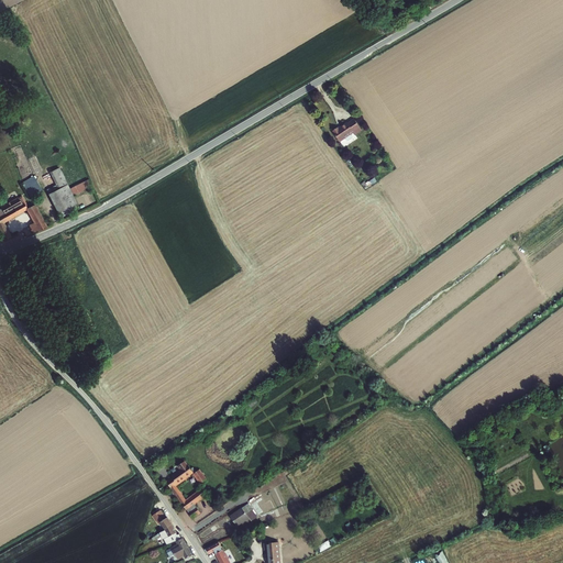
[(339,127),(332,131),(340,142),(354,132),(355,134),(362,130),(354,118),(348,122),(348,121),(339,127)]
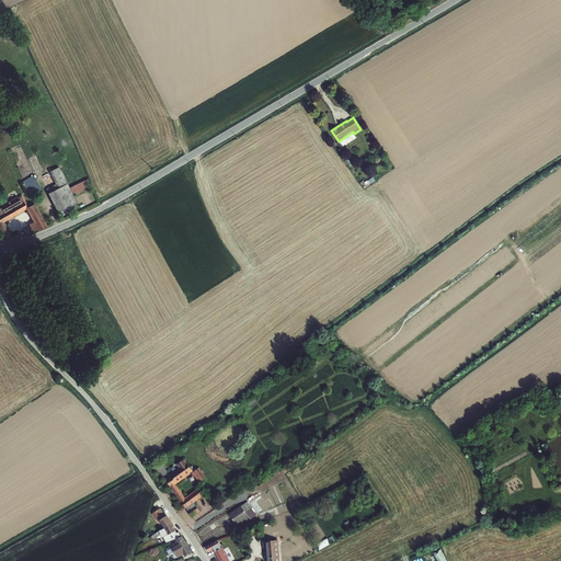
[(70,187),(59,167),(49,171),(58,187),(48,193),(58,212),(78,203),(73,194),(91,185),(88,179),(70,187)]
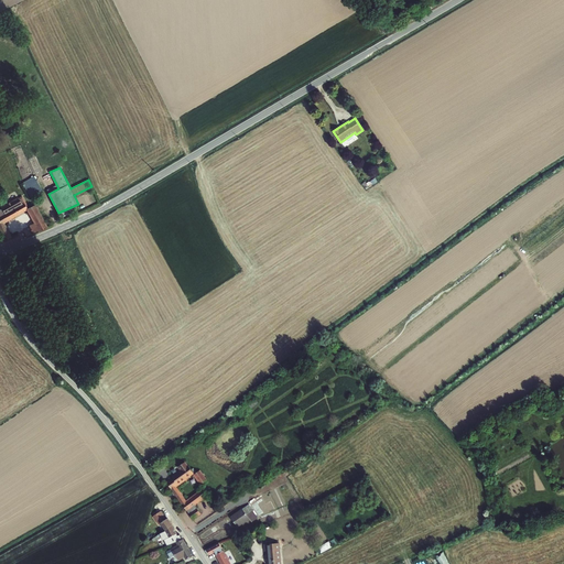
[(43,190),(34,176),(22,183),(31,197),(43,190)]
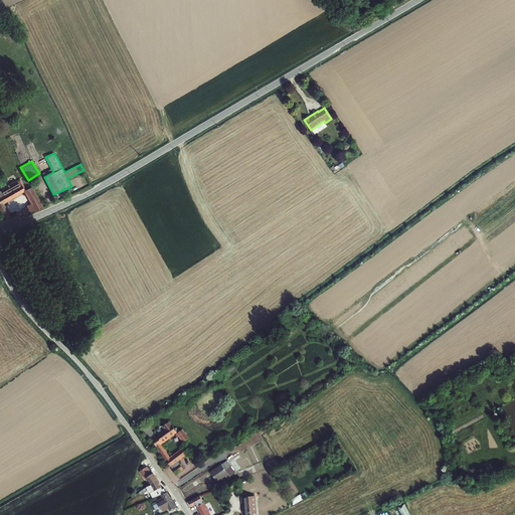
[(0,210),(4,220),(11,217),(5,205),(4,205),(4,204),(24,192),(24,190),(26,189),(20,178),(17,181),(16,180),(1,188),(2,190),(0,191),(0,210)]
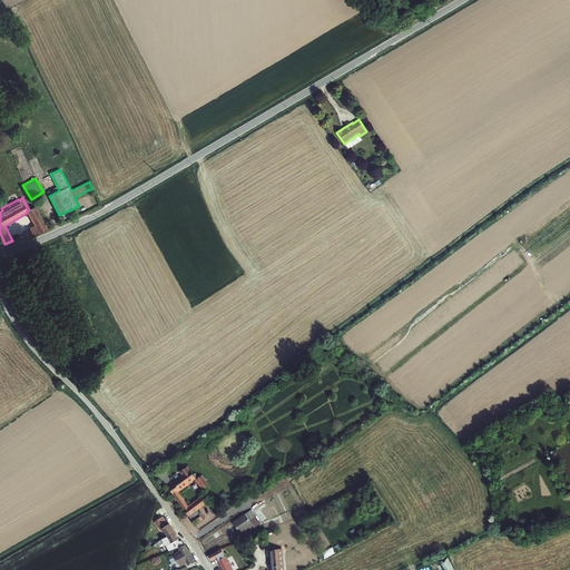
[(33,237),(49,229),(36,206),(29,209),(27,210),(27,213),(35,225),(29,227),(33,237)]
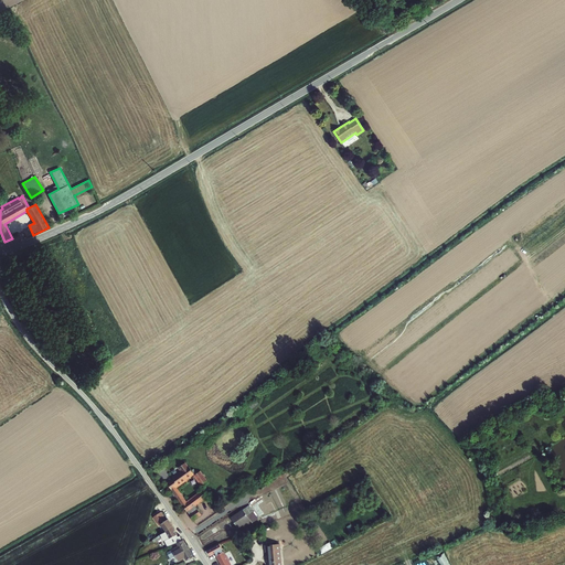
[(194,475),(185,462),(178,468),(181,471),(172,477),(173,479),(168,483),(172,490),(171,490),(190,514),(198,509),(196,507),(198,505),(196,505),(201,502),(202,503),(208,498),(201,491),(187,501),(178,488),(194,475)]
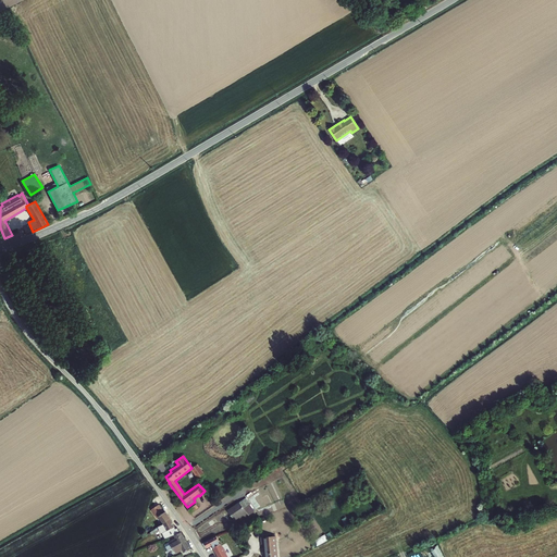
[(197,465),(192,469),(198,480),(205,474),(199,466),(199,465),(198,463),(197,463),(197,465)]
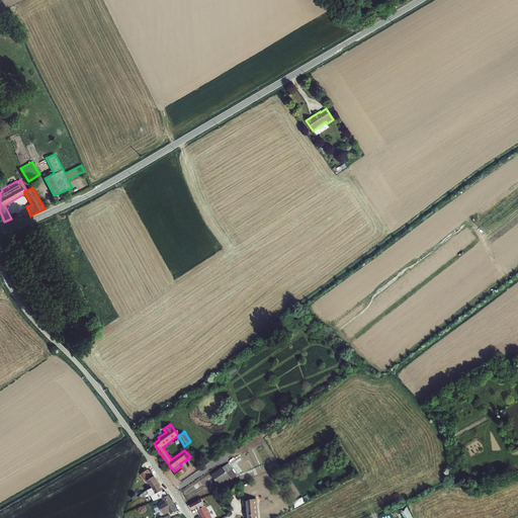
[(219,485),(230,477),(232,480),(237,476),(229,463),(211,475),(219,485)]
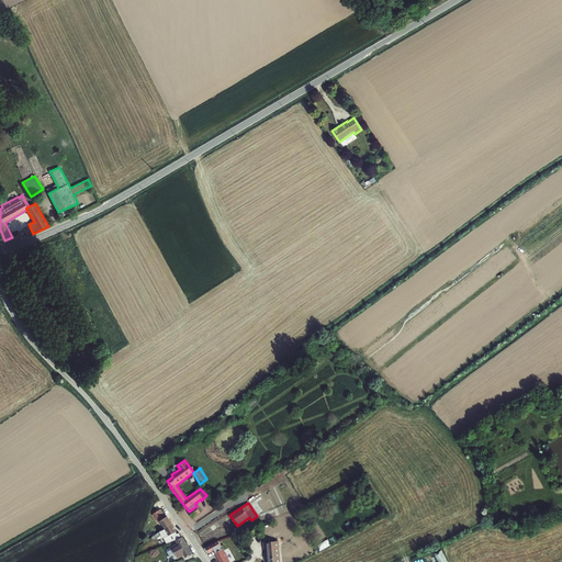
[(165,528),(172,524),(168,516),(167,517),(161,509),(157,512),(155,514),(153,515),(158,524),(160,521),(165,528)]
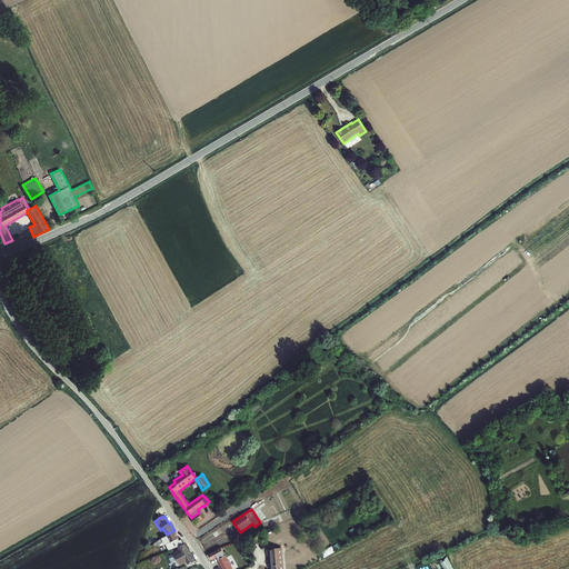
[(167,536),(161,538),(156,542),(158,545),(163,541),(166,545),(169,551),(178,547),(185,545),(181,539),(180,540),(175,530),(167,535),(167,536)]
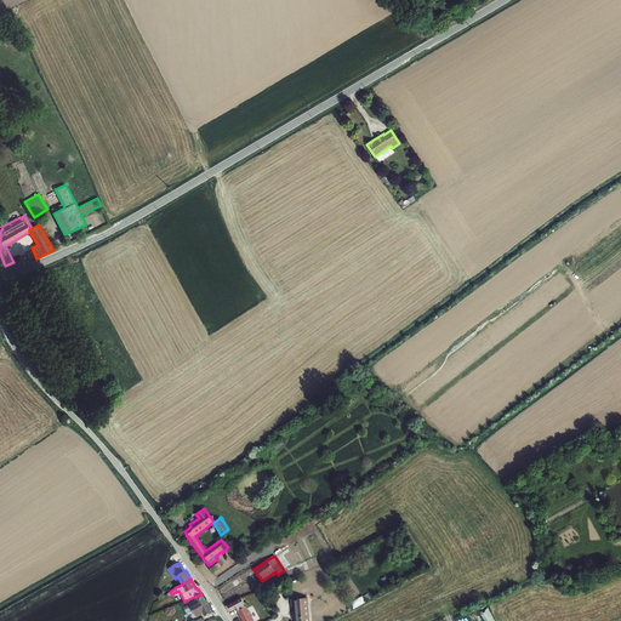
[(212,613),(203,593),(201,594),(194,597),(195,600),(189,604),(183,608),(187,614),(193,611),(197,617),(204,614),(205,616),(212,613)]
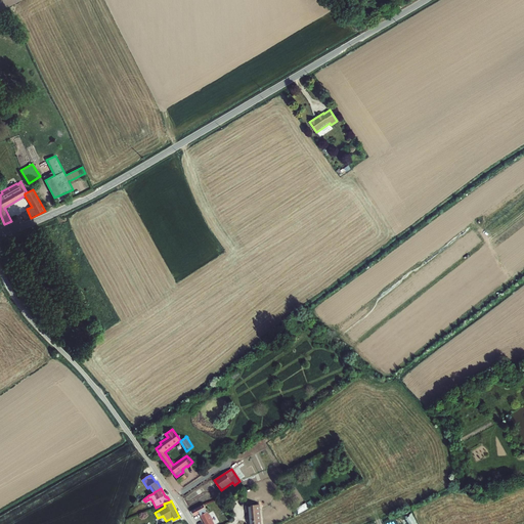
[(296,509),(299,514),(309,509),(306,503),(296,509)]
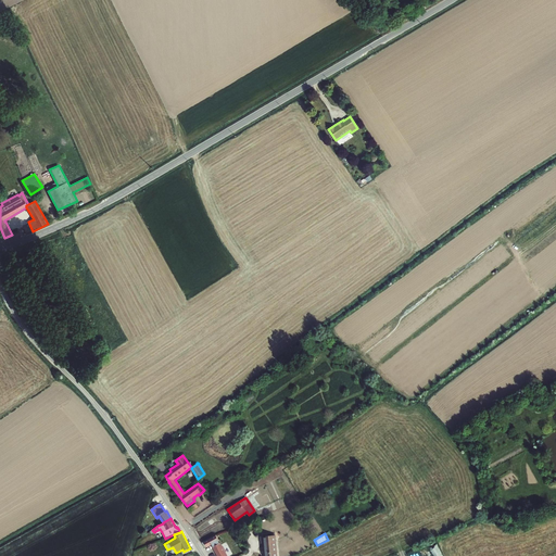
[(213,546),(213,547),(217,555),(228,555),(226,553),(227,552),(224,547),(223,547),(220,542),(219,543),(216,534),(203,542),(204,542),(202,543),(205,548),(207,547),(213,545),(213,546)]
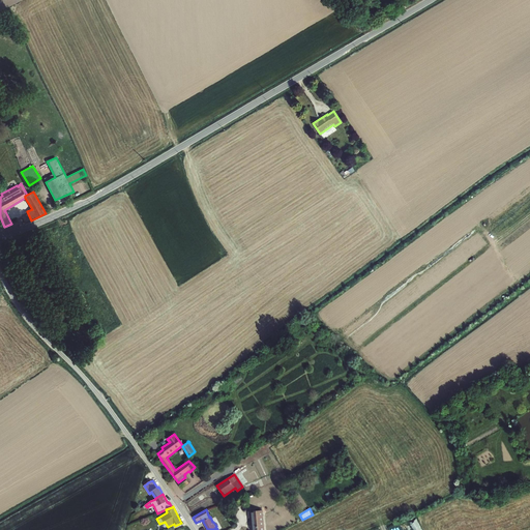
[(264,529),(263,510),(248,511),(249,519),(252,518),(252,529),(264,529)]
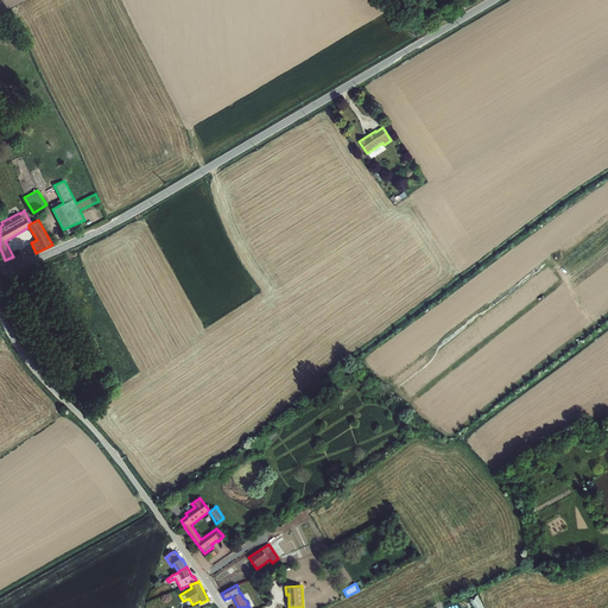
All buildings are outlined.
